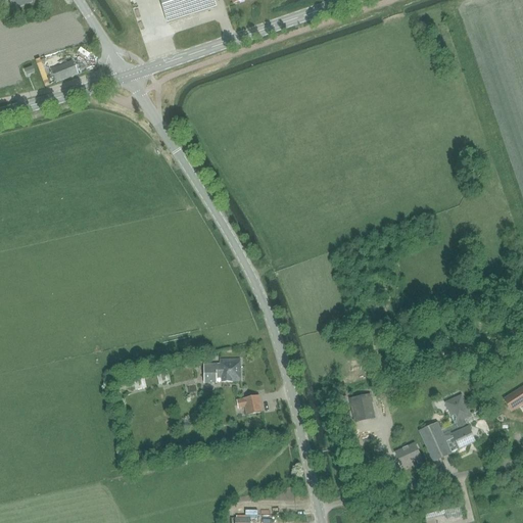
[(33,4),(31,0),(9,0),(13,11),(33,4)]
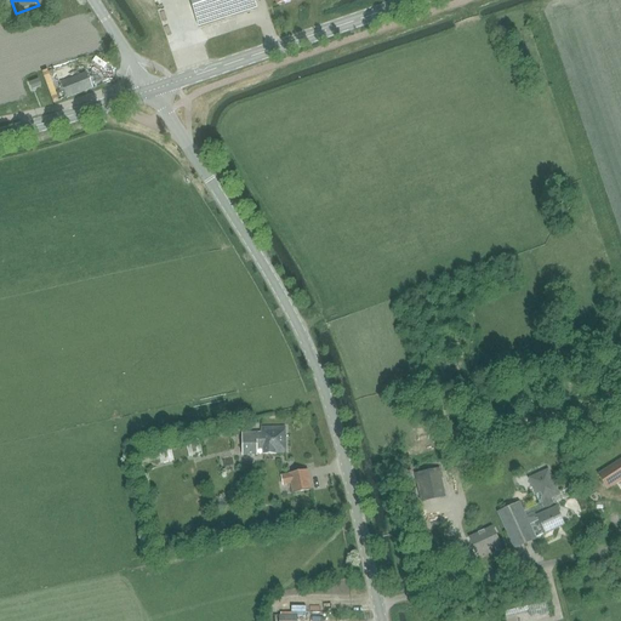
[(189,0),(199,28),(256,10),(252,0),(189,0)]
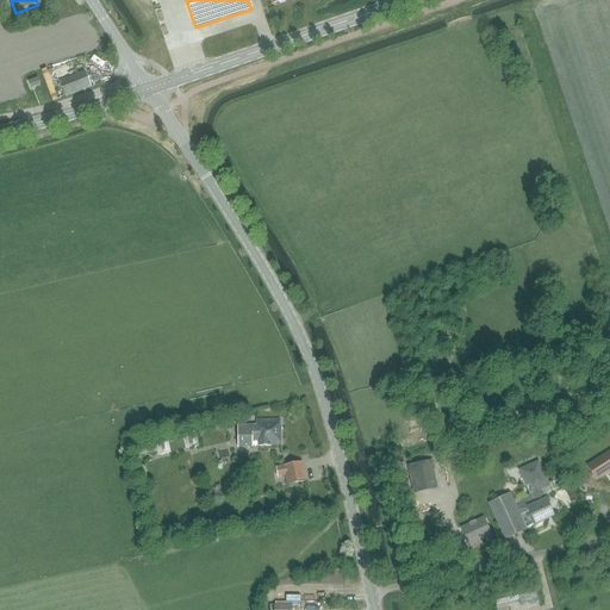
[(85,72),(60,82),(66,97),(91,87),(85,72)]
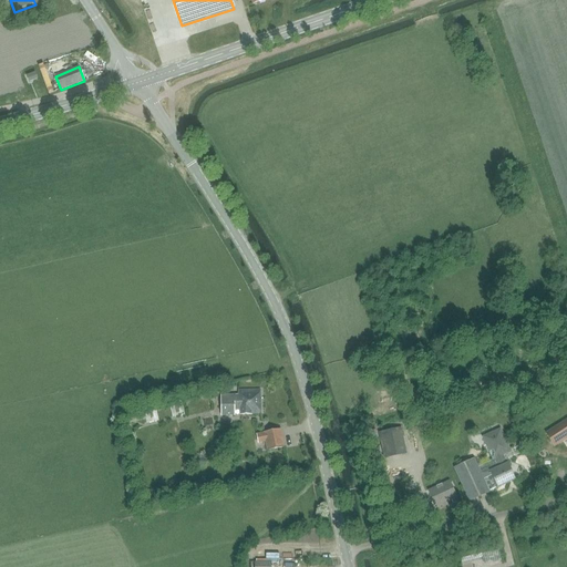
[(38,80),(35,73),(26,76),(29,83),(38,80)]
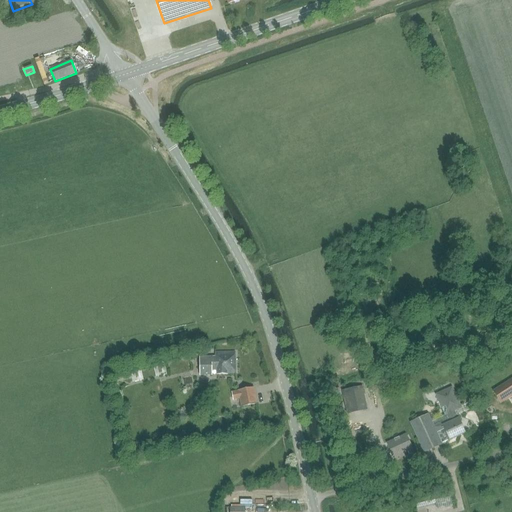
[(235,352),(234,352),(234,353),(215,353),(215,360),(211,360),(211,359),(199,359),(200,376),(211,376),(211,371),(215,370),(215,367),(216,367),(216,375),(217,374),(234,374),(235,374),(235,352)]
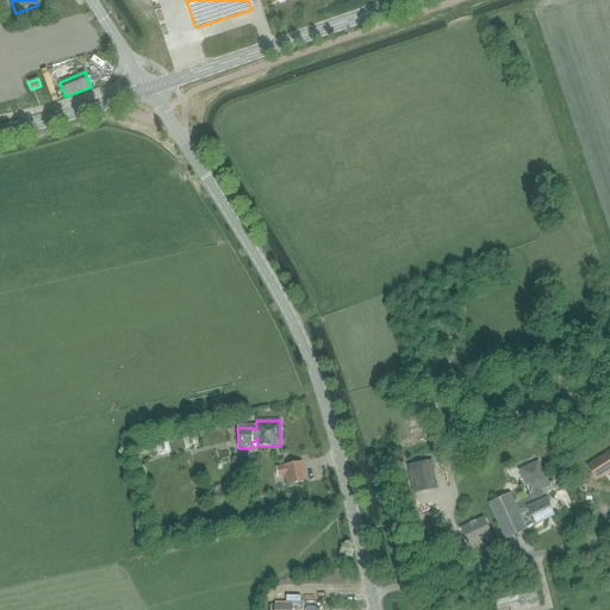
[(182,435),(186,449),(199,447),(195,431),(182,435)]
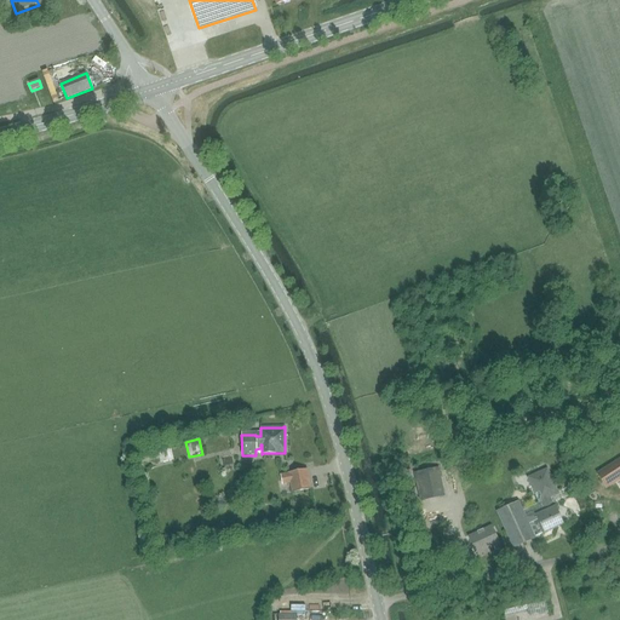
[(174,460),(171,445),(158,448),(158,447),(147,451),(147,454),(158,452),(160,464),(174,460)]
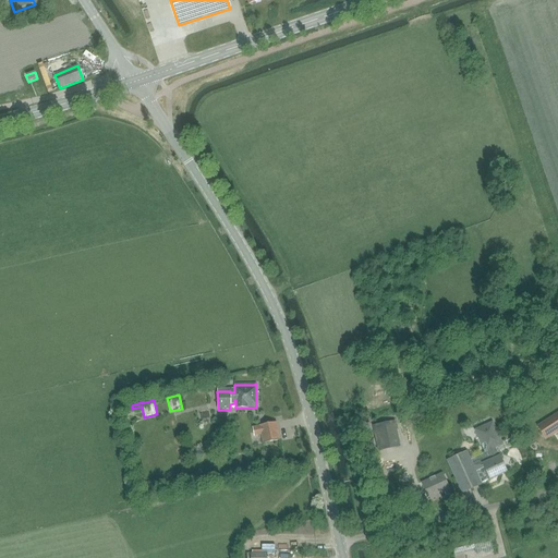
[(557,433),(557,414),(538,427),(546,440),(557,433)]
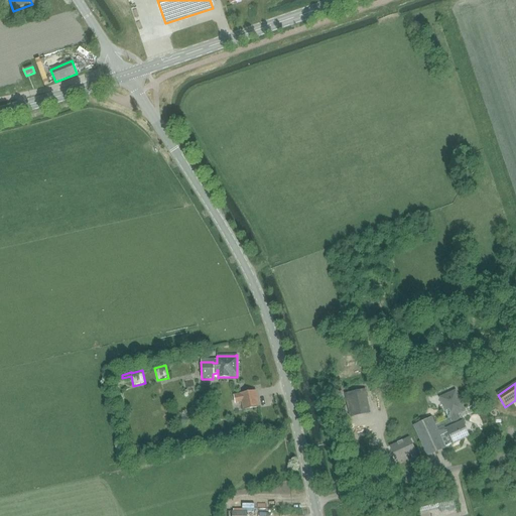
[(370,413),(365,390),(345,394),(350,417),(370,413)]
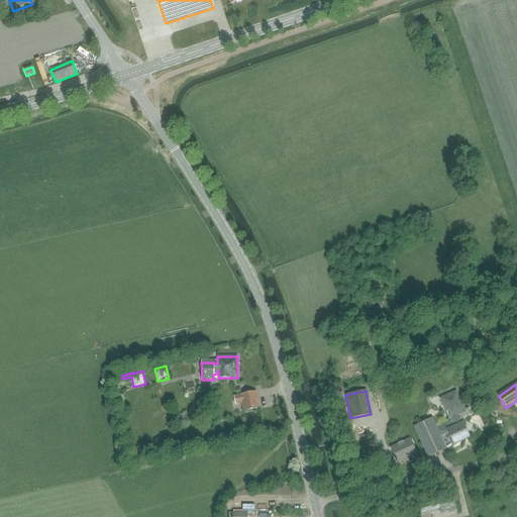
[(259,409),(255,392),(233,396),(235,405),(241,404),(243,412),(259,409)]
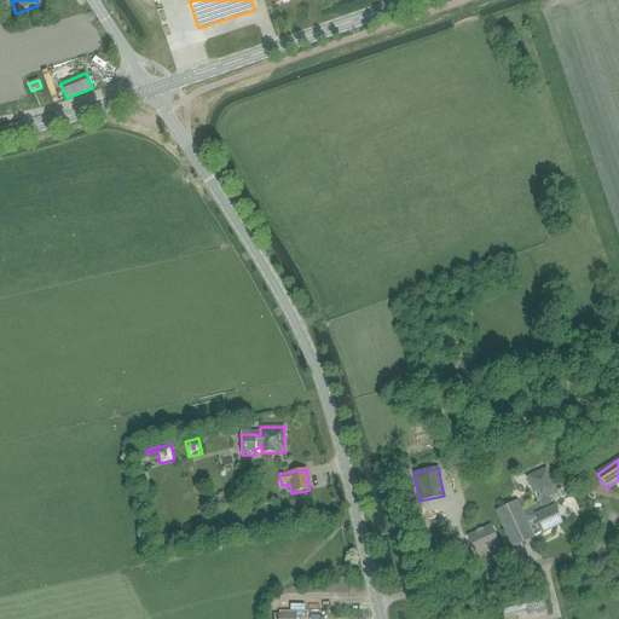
[(542,508),(525,516),(533,537),(543,533),(562,524),(553,505),(548,496),(555,491),(543,469),(526,478),(533,492),(532,493),(537,502),(538,501),(542,508)]
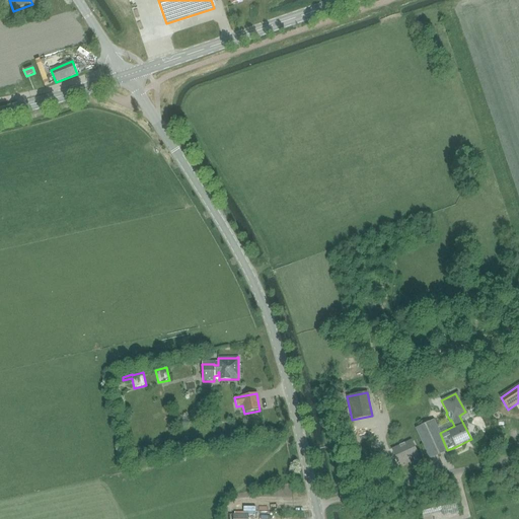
[(434,421),(416,429),(418,433),(421,441),(429,459),(447,450),(440,433),(434,421)]
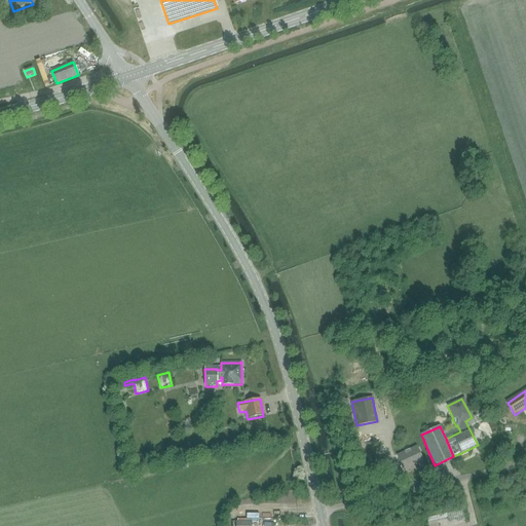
[(417,447),(400,457),(407,471),(425,459),(417,447)]
